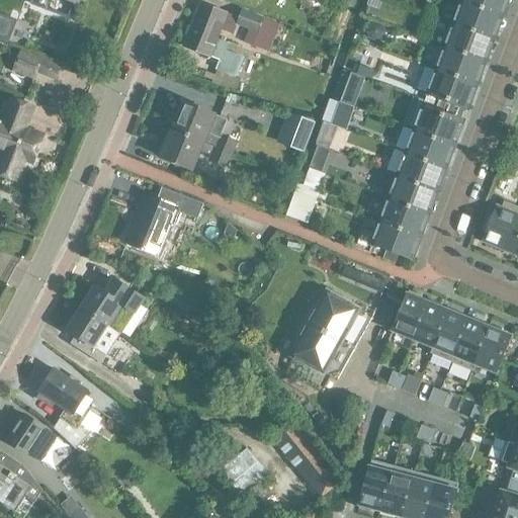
[(502,17),(503,18),(509,0),(461,0),(461,2),(502,17)]
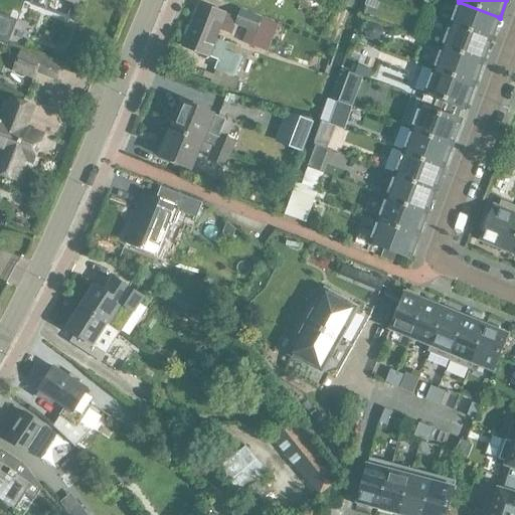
[(500,18),(499,17),(459,2),(451,25),(491,40),(492,40),(500,18)]
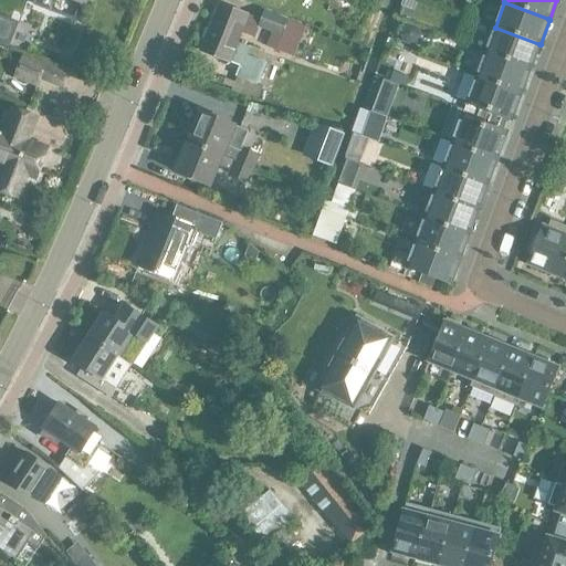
[(211,27),(241,39),(243,33),(254,38),(259,28),(261,20),(220,4),(211,27)]
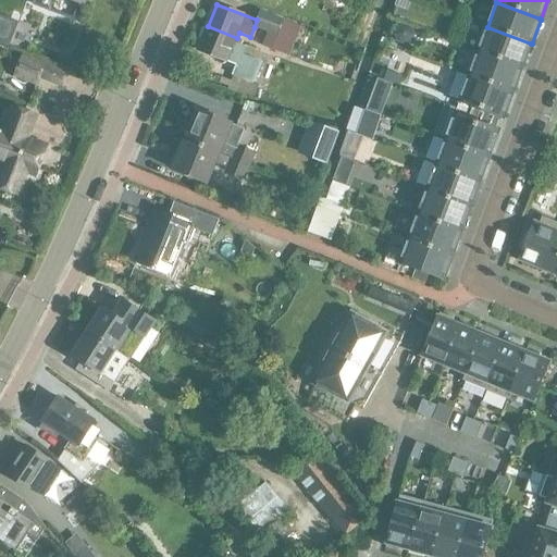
[(276,51),(287,22),(260,11),(257,20),(255,27),(268,32),(262,46),(276,51)]
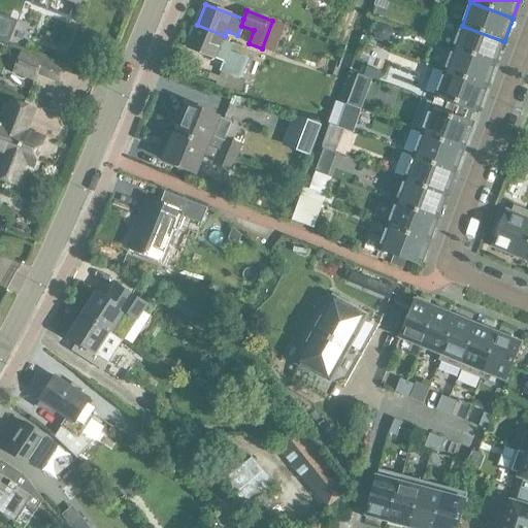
[(0,41),(7,44),(17,22),(0,14),(0,41)]
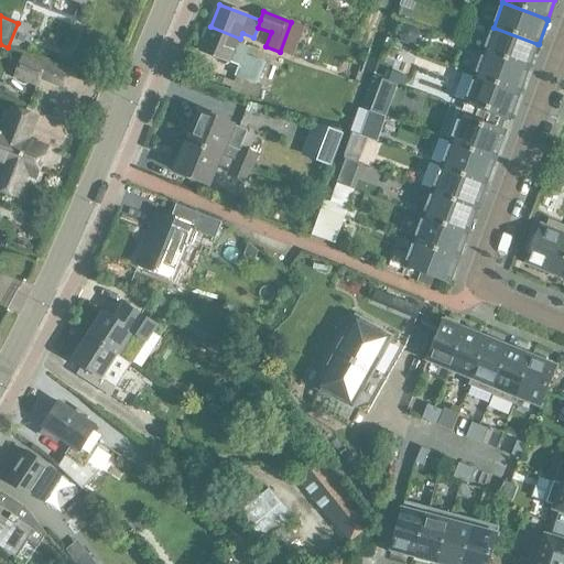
[(401,29),(399,36),(402,43),(410,45),(418,42),(420,35),(416,28),(409,25),(401,29)]
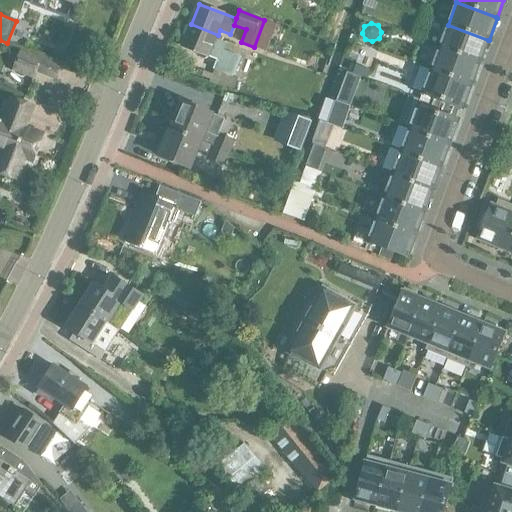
[(182,45),(218,59),(214,69),(215,69),(234,76),(242,56),(224,49),(227,42),(217,39),(218,35),(191,24),(182,45)]
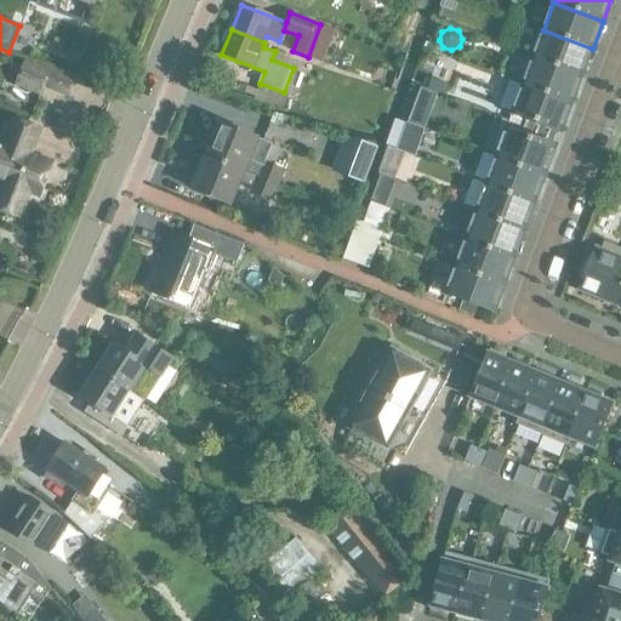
[(593,49),(592,49),(543,30),(533,57),(582,75),(584,77),(593,49)]
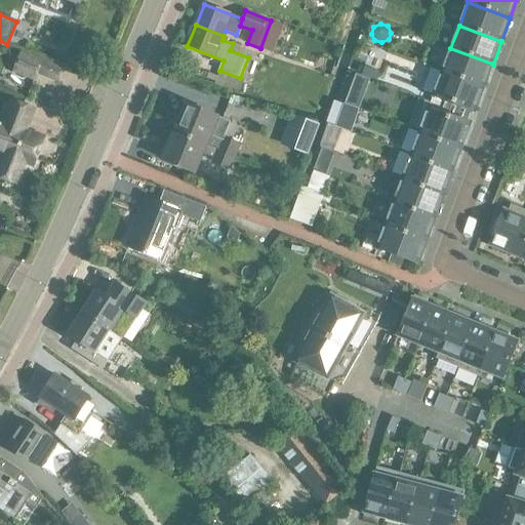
[(365,44),(361,57),(372,62),(376,48),(365,44)]
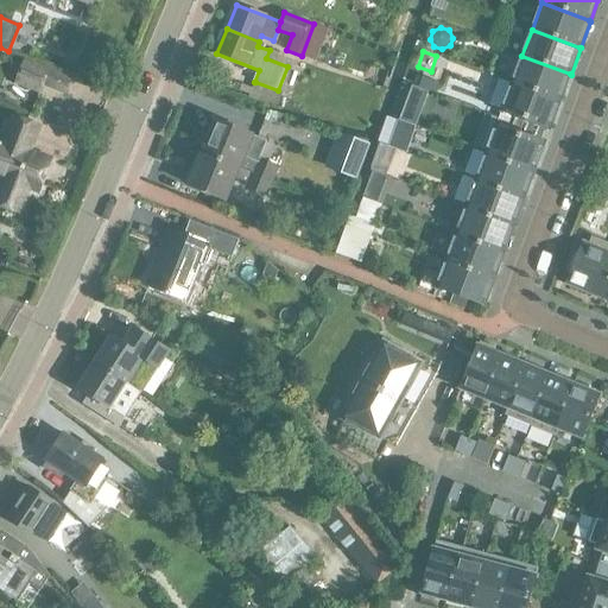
[(571,75),(570,74),(521,56),(512,83),(559,101),(561,101),(571,75)]
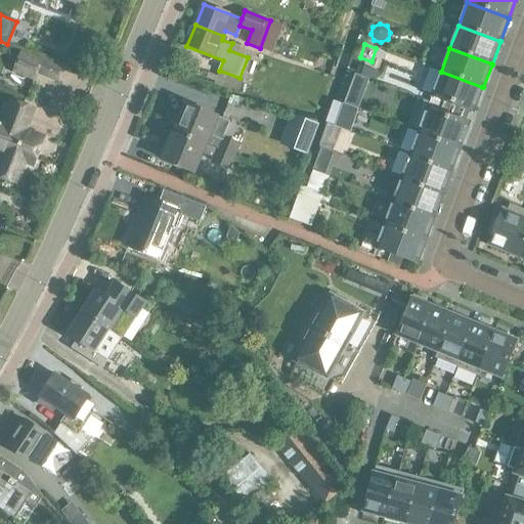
[(20,51),(12,72),(35,80),(38,73),(59,82),(64,69),(20,51)]
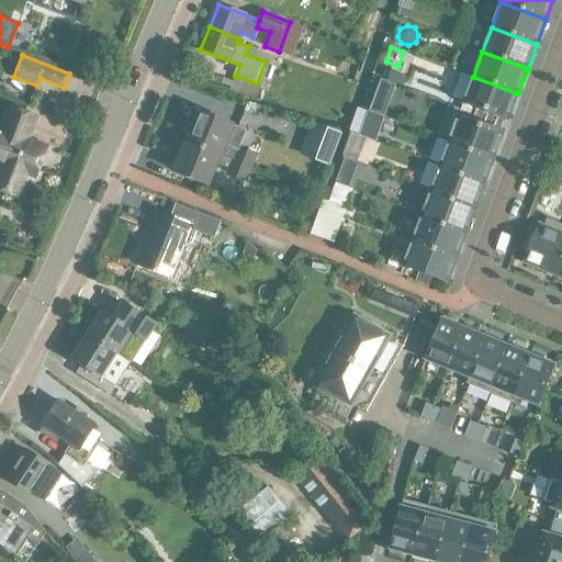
[(232,87),(258,97),(261,86),(257,83),(236,76),(232,87)]
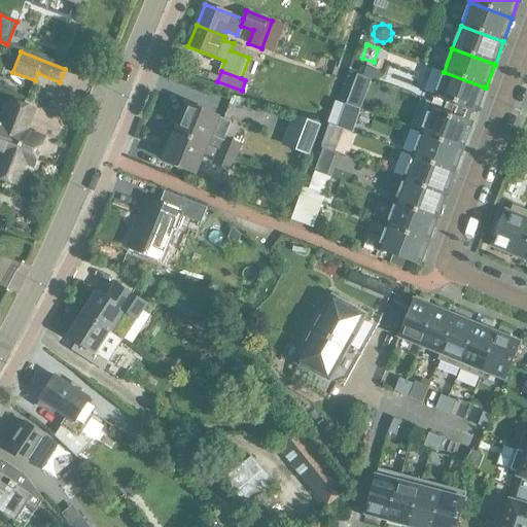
[(486,88),(485,88),(444,72),(434,97),(477,112),(486,88)]
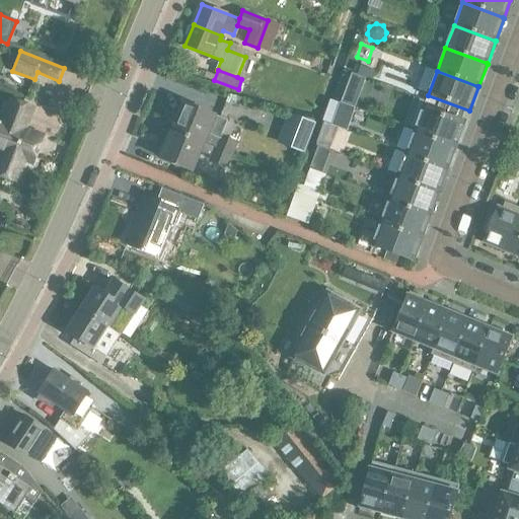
[(347,88),(342,102),(355,107),(361,93),(347,88)]
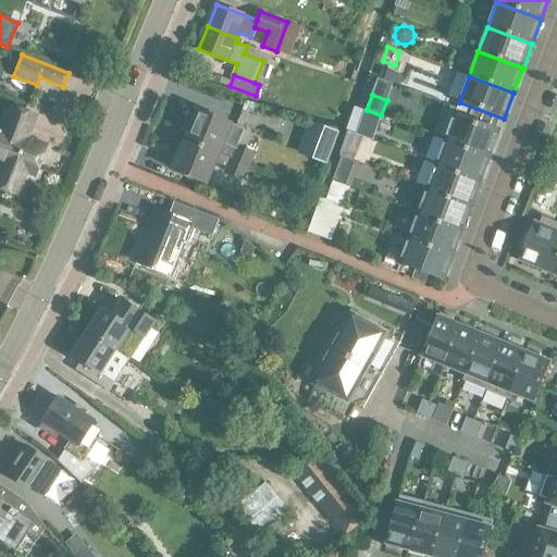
[(0,183),(19,190),(26,170),(34,172),(42,148),(25,139),(32,119),(9,109),(2,126),(0,124),(0,183)]
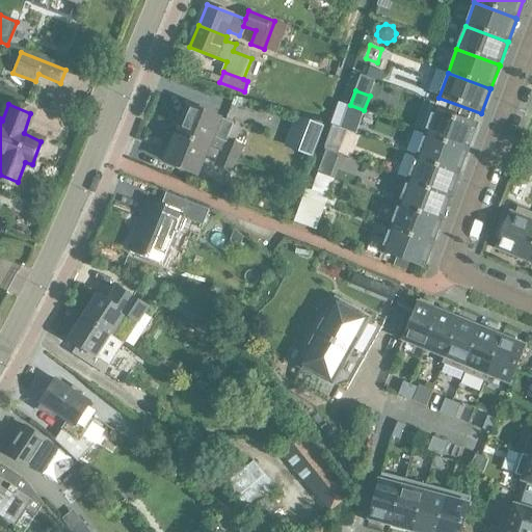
[(178,133),(212,148),(240,159),(245,145),(227,138),(224,141),(216,137),(223,118),(189,104),(178,133)]
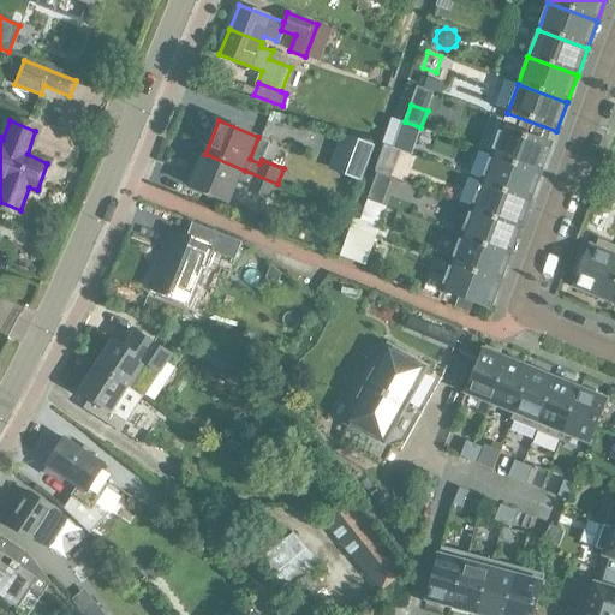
[(419,129),(405,123),(395,148),(411,153),(419,129)]
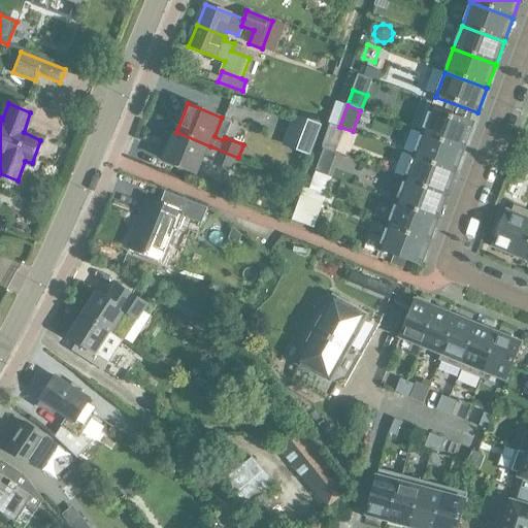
[(465,149),(473,124),(431,108),(422,132),(465,149)]
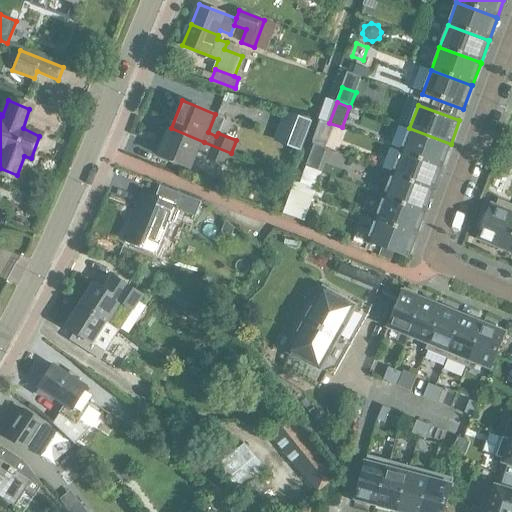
[(286,111),(279,128),(306,138),(312,121),(286,111)]
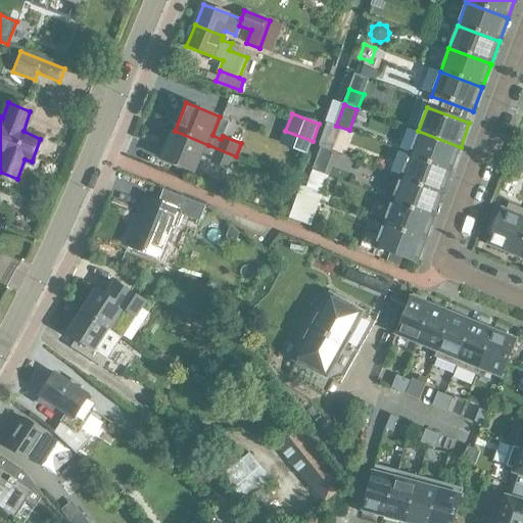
[(326,124),(319,147),(332,152),(340,129),(326,124)]
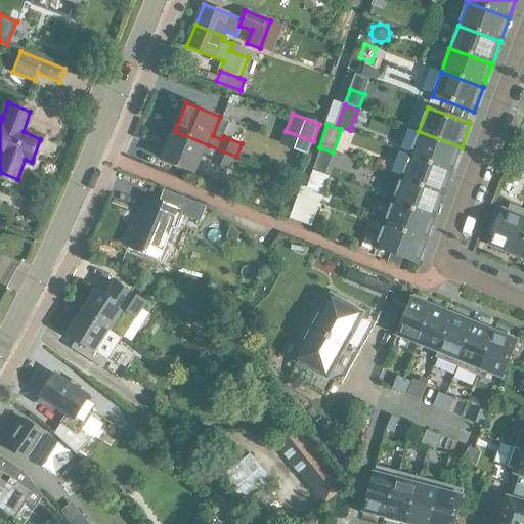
[(236,157),(209,145),(175,131),(163,160),(198,173),(205,155),(214,158),(213,162),(231,169),(236,157)]
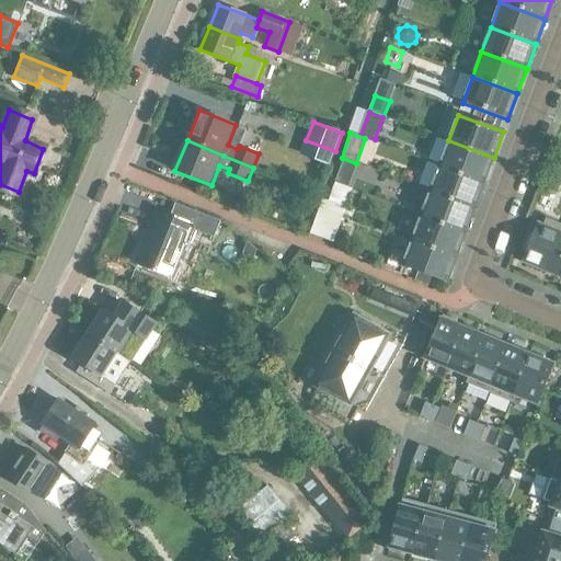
[(484,182),(494,158),(448,140),(439,165),(484,182)]
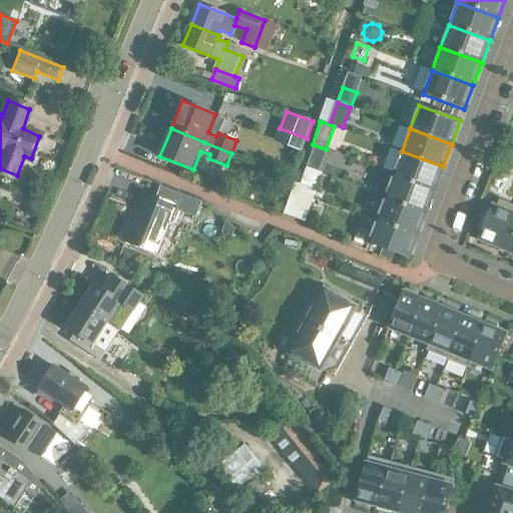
[(435,189),(443,166),(402,151),(394,173),(435,189)]
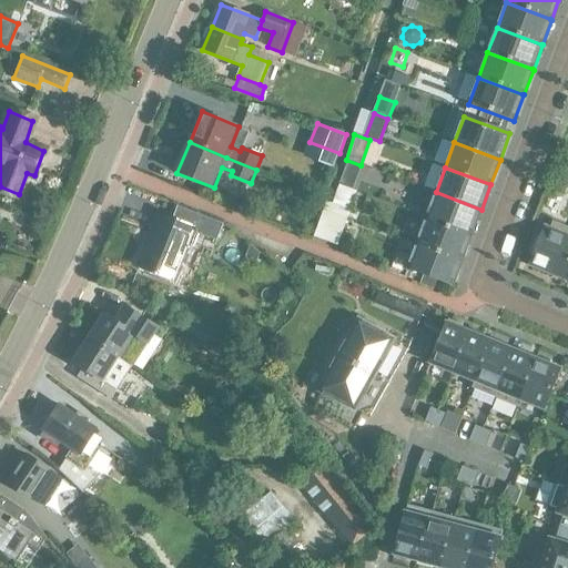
[(344,173),(340,184),(351,188),(355,176),(344,173)]
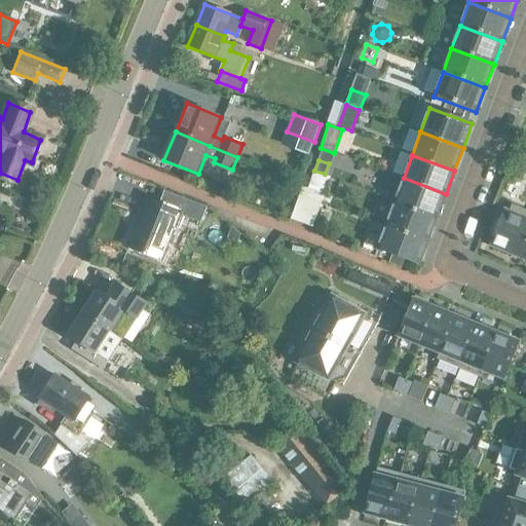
[(438,217),(446,194),(404,178),(395,201),(438,217)]
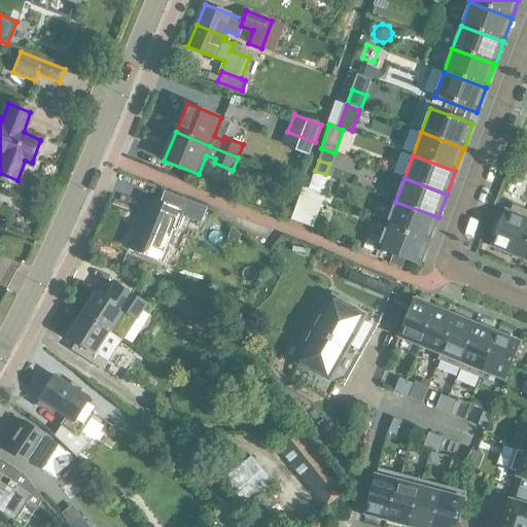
[(291,219),(313,227),(325,196),(324,195),(313,190),(308,188),(307,188),(304,187),(291,219)]
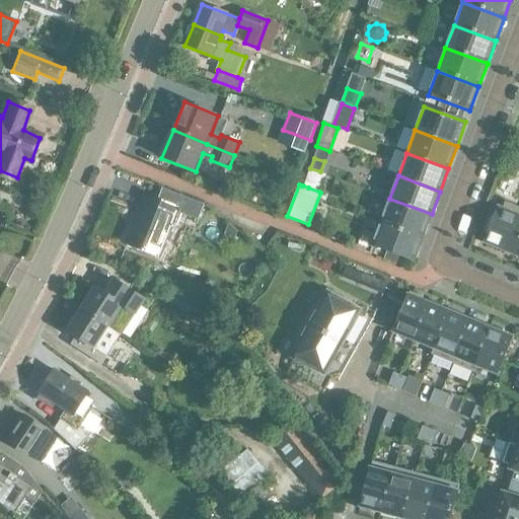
[(128,242),(159,254),(178,208),(147,196),(128,242)]
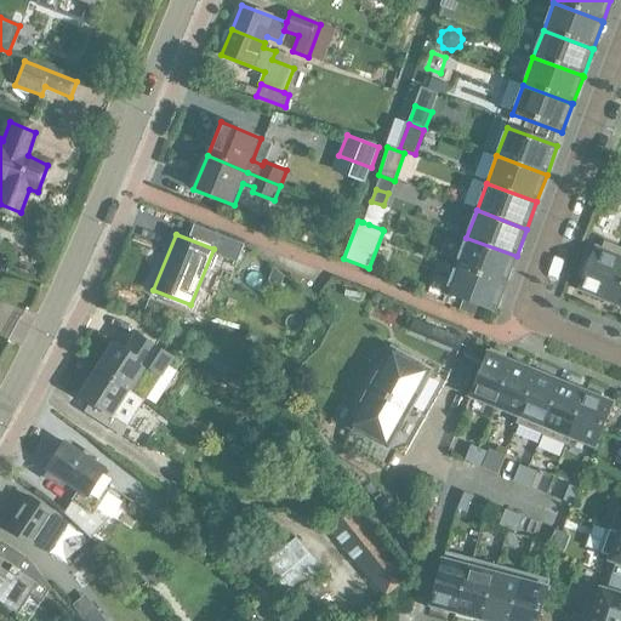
[(506,284),(517,256),(466,238),(456,265),(506,284)]
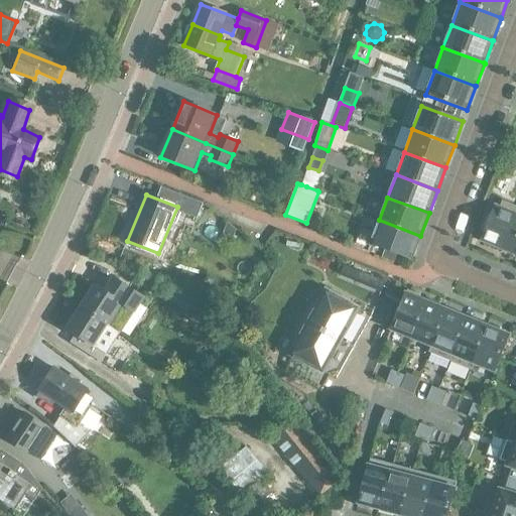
[(481,241),(512,254),(515,243),(515,207),(503,203),(501,208),(495,206),(491,215),(488,214),(481,230),(485,231),(481,241)]
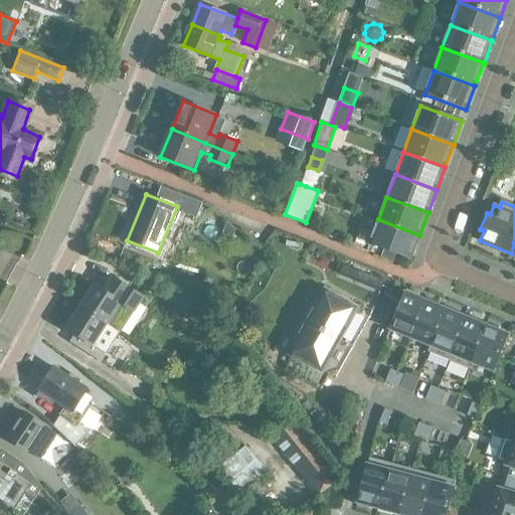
[(369,243),(411,259),(419,235),(378,219),(369,243)]
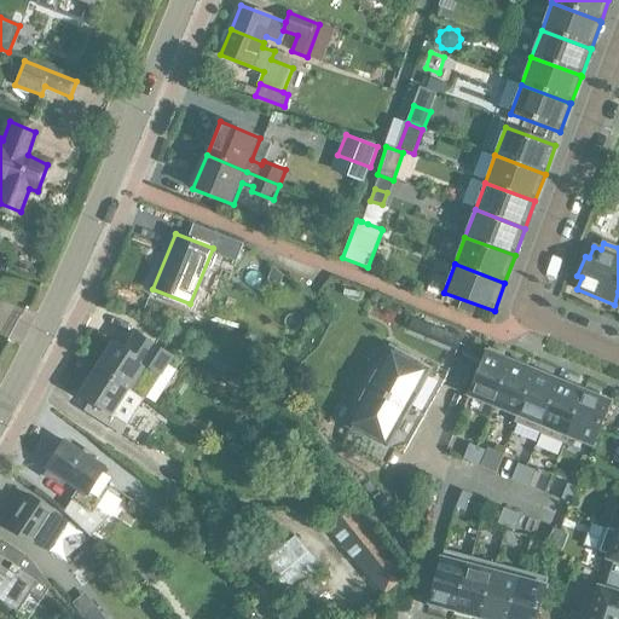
[(412,318),(406,336),(455,356),(462,337),(412,318)]
